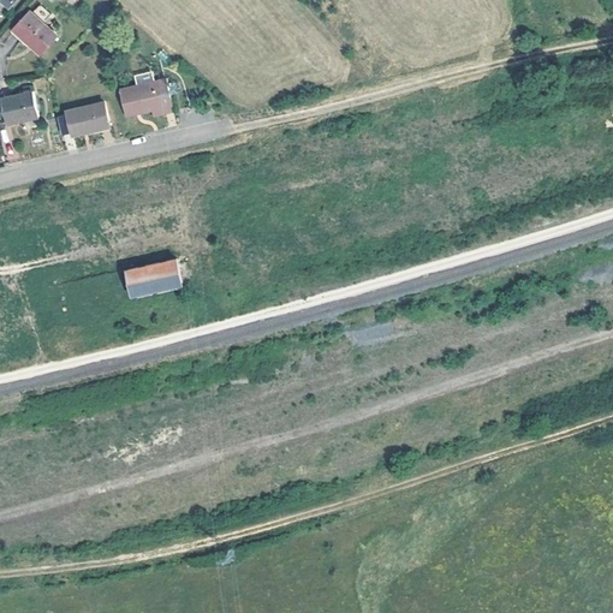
[(42,18),(48,12),(37,3),(31,10),(42,18)]
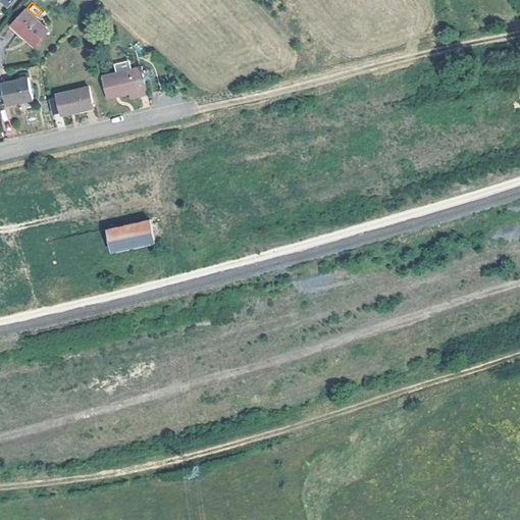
[(26,8),(11,22),(33,43),(47,29),(26,8)]
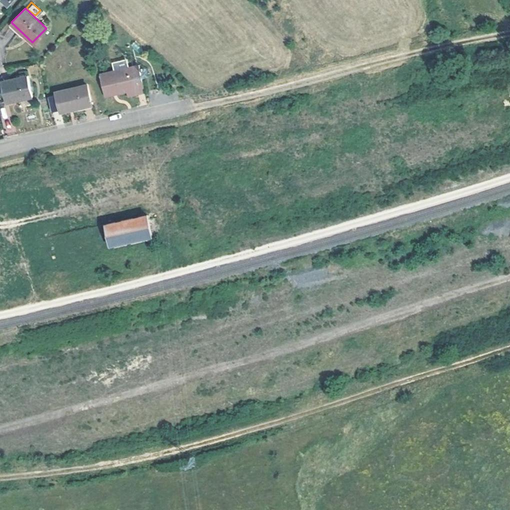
[(123,88),(125,94),(143,90),(138,65),(98,74),(103,96),(112,94),(112,91),(123,88)]
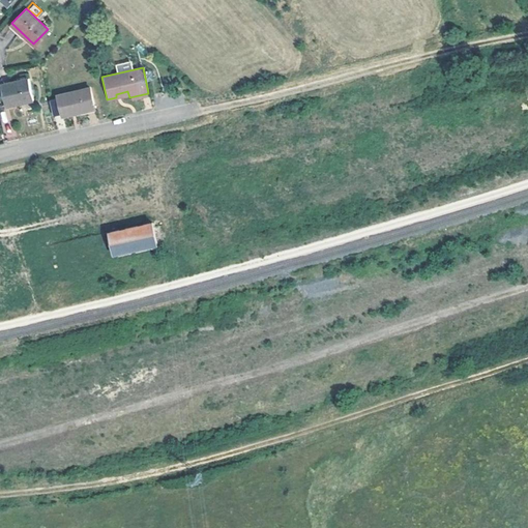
[(25,75),(0,81),(6,104),(31,97),(25,75)]
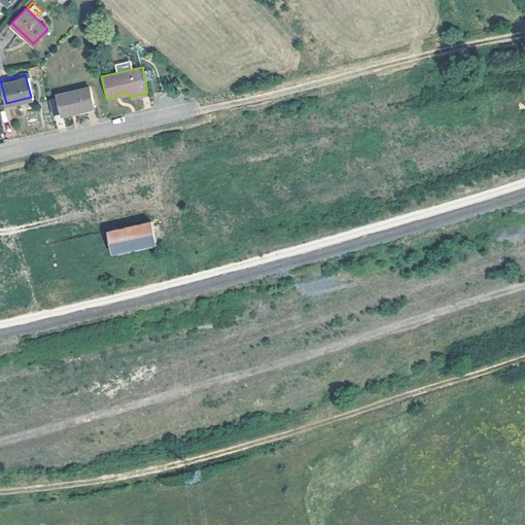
[(58,95),(49,97),(53,112),(61,110),(62,112),(93,106),(89,86),(58,93),(60,102),(58,95)]
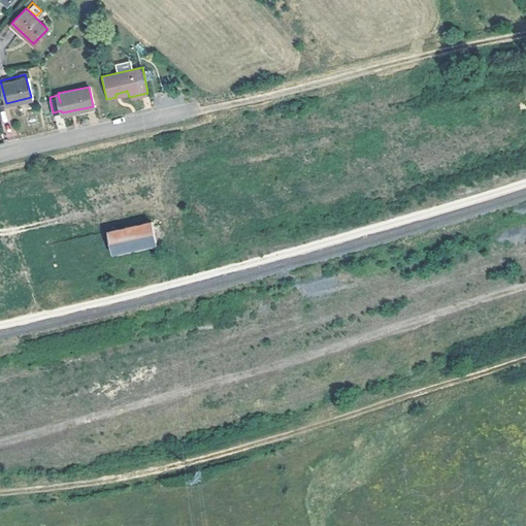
[(108,232),(109,237),(113,253),(148,244),(155,242),(149,222),(108,232)]
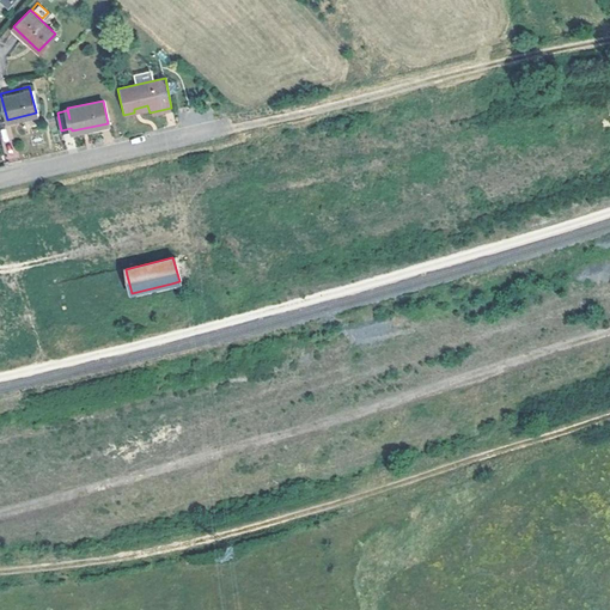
All buildings are outlined.
